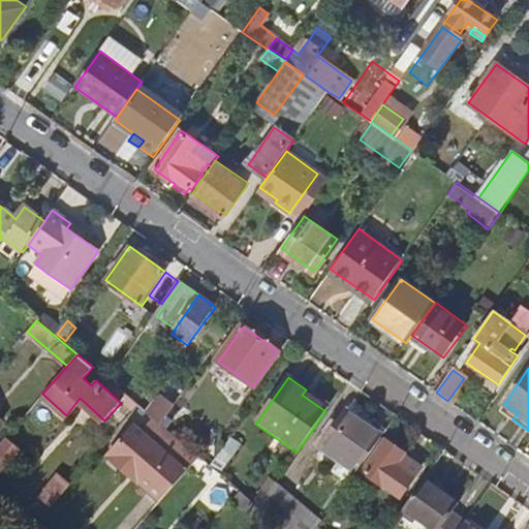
[(346,409),(321,445),(358,471),(360,468),(381,436),(382,435),(346,409)]
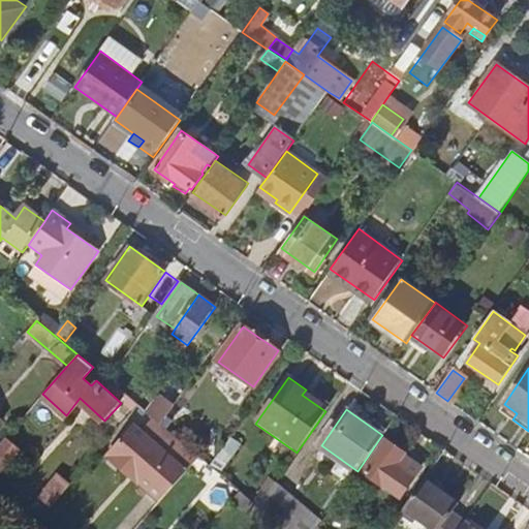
[(117,453),(145,476),(138,483),(161,502),(190,467),(177,455),(185,444),(161,424),(157,421),(146,433),(137,427),(127,439),(128,440),(117,453)]
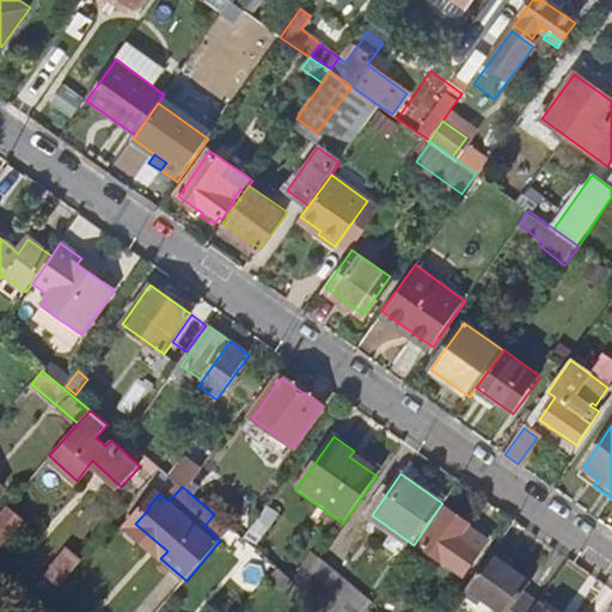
[(7,505),(0,513),(0,542),(1,543),(23,519),(7,505)]
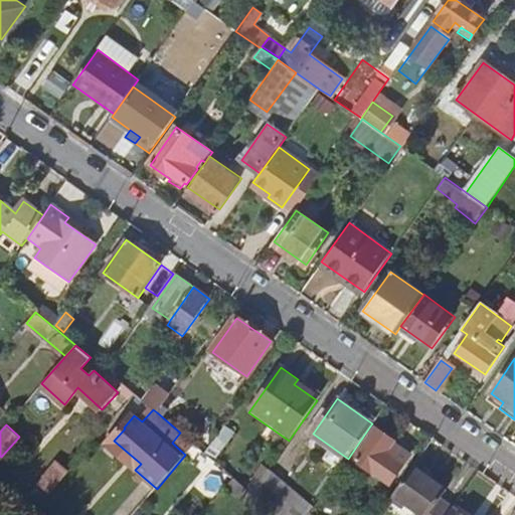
[(224,424),(205,453),(214,461),(235,433),(224,424)]
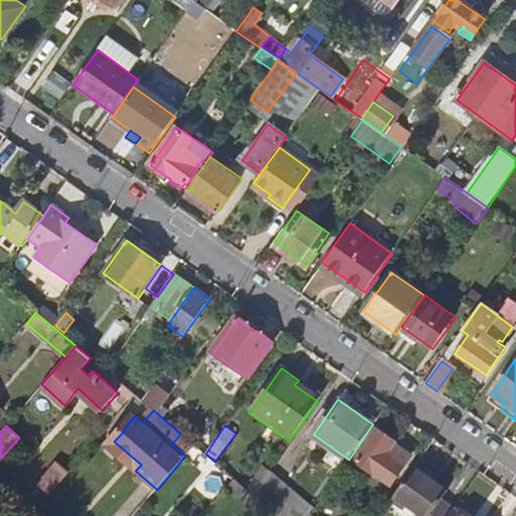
[(372,425),(351,457),(356,460),(377,429),(372,425)]
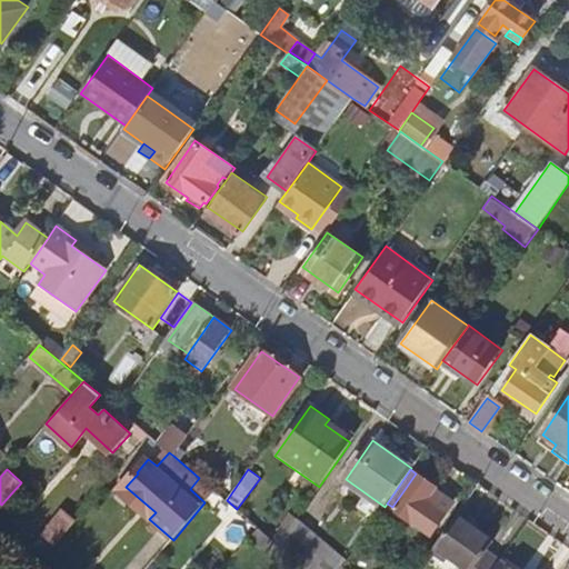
[(392,507),(430,533),(446,512),(426,499),(435,486),(416,473),(392,507)]
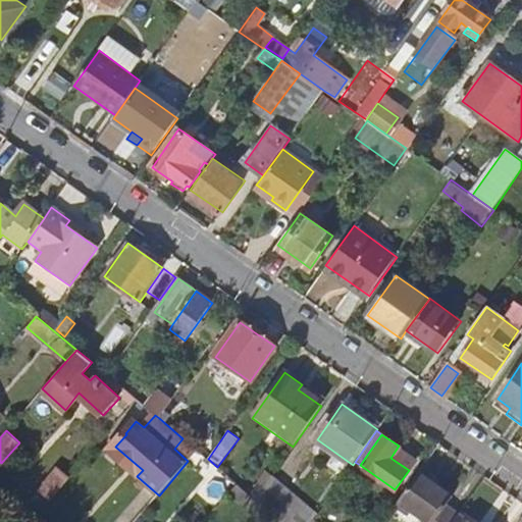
[(68,480),(56,470),(39,488),(51,500),(68,480)]
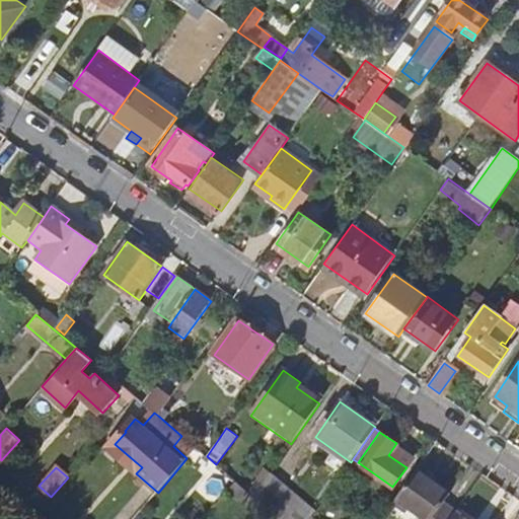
[(418,468),(394,502),(406,511),(411,506),(429,518),(448,518),(453,513),(456,509),(444,501),(450,492),(418,468)]
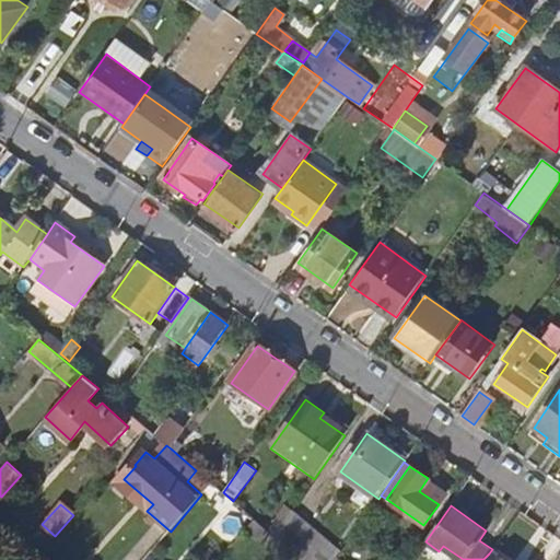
[(275,536),(298,556),(303,559),(335,559),(341,550),(293,510),(275,536)]
